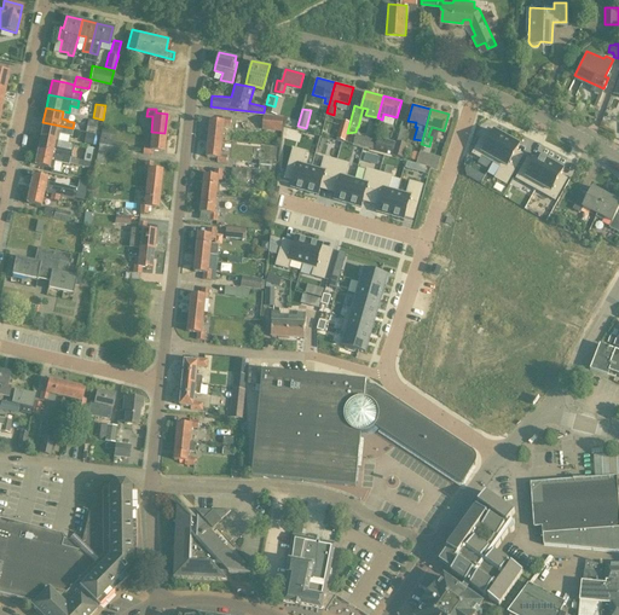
[(283,115),(264,112),(262,127),(281,129),(283,115)]
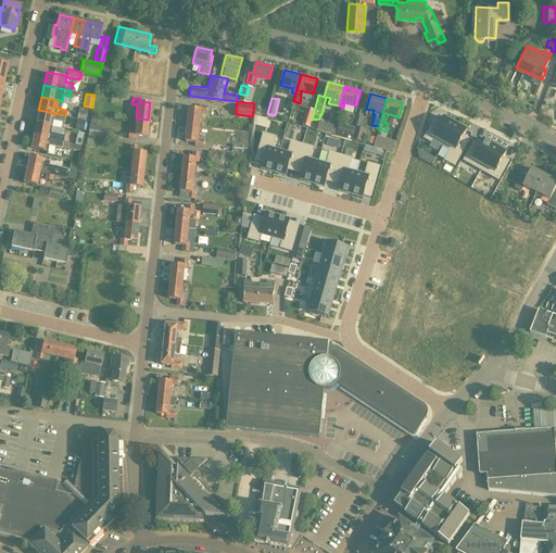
[(189,105),(187,123),(200,124),(201,110),(207,111),(207,104),(199,103),(199,107),(189,105)]
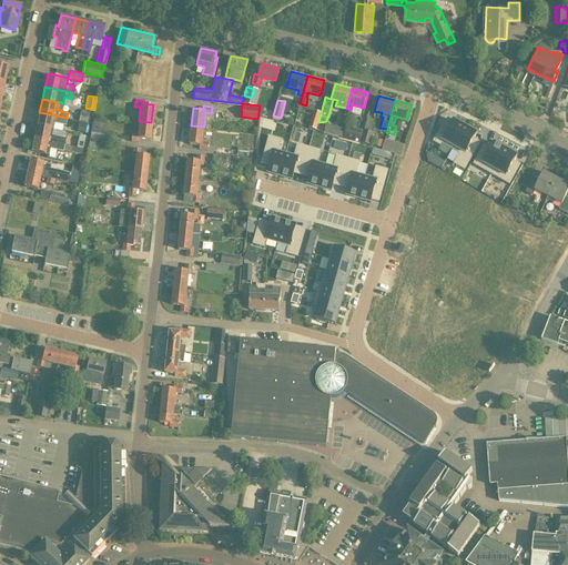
[(79,120),(88,121),(89,110),(80,108),(79,120)]
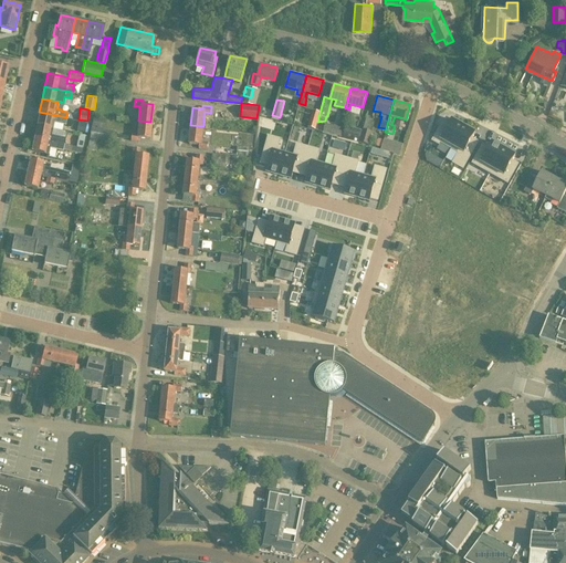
[(301,113),(296,112),(293,122),(299,123),(297,125),(307,127),(308,125),(315,127),(320,110),(312,107),(310,120),(301,117),(302,113),(301,113)]
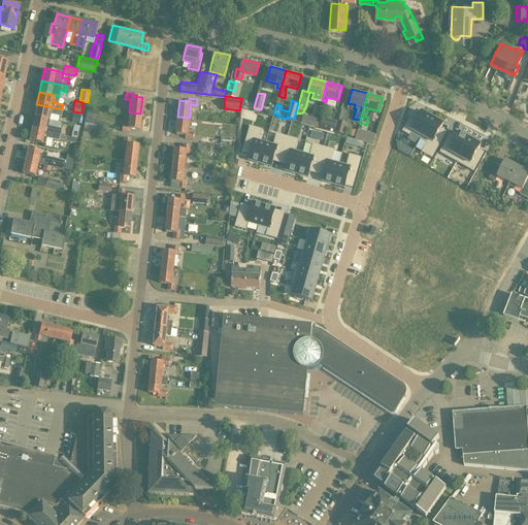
[(36,104),(34,116),(46,118),(48,119),(51,112),(61,115),(62,109),(36,104)]
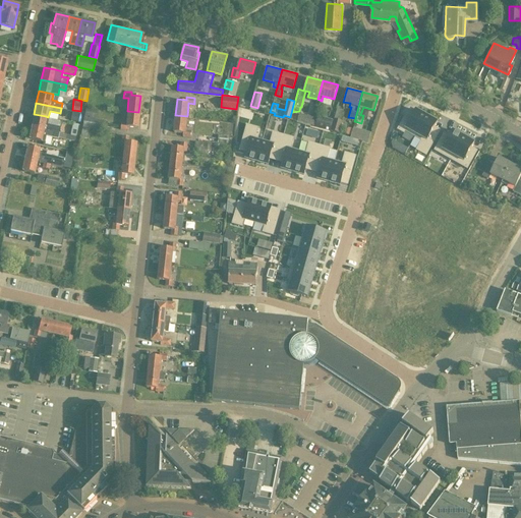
[(341,118),(343,109),(337,107),(331,129),(340,131),(343,119),(341,118)]
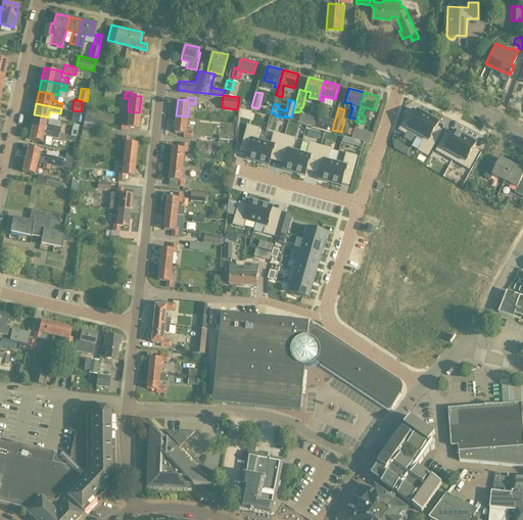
[(403,120),(398,132),(415,140),(417,136),(426,116),(425,115),(426,113),(419,109),(418,112),(416,111),(410,123),(403,120)]
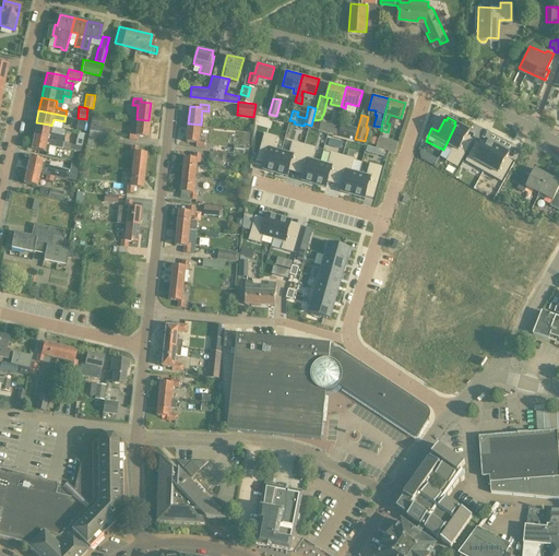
[(75,127),(84,129),(85,120),(78,118),(75,127)]
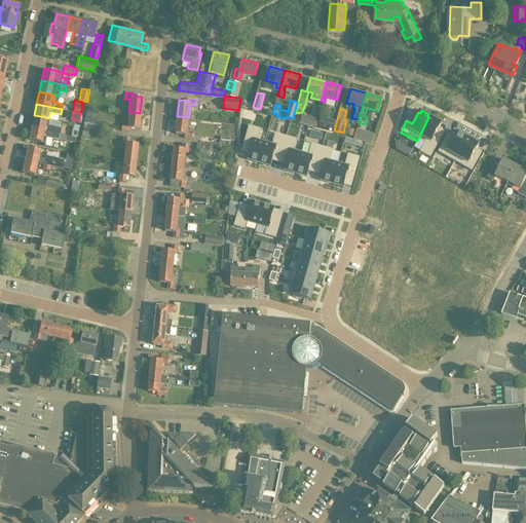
[(128,112),(127,124),(121,124),(121,129),(129,131),(129,127),(139,128),(140,113),(128,112)]
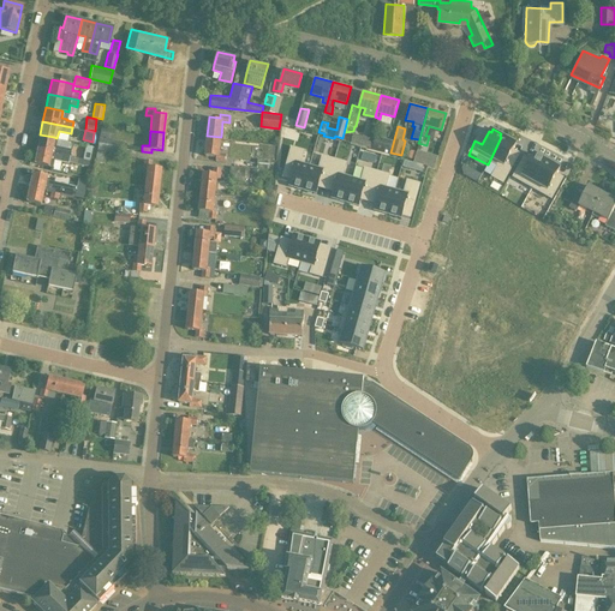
[(366,147),(369,136),(363,133),(359,145),(366,147)]
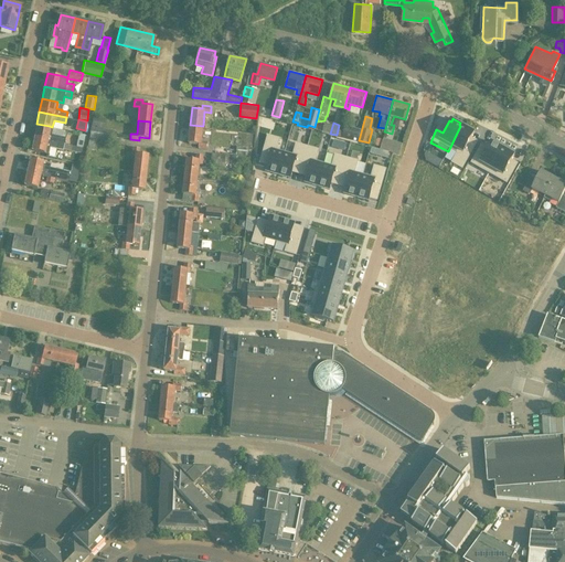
[(50,126),(36,124),(33,136),(63,142),(65,137),(48,133),(50,126)]
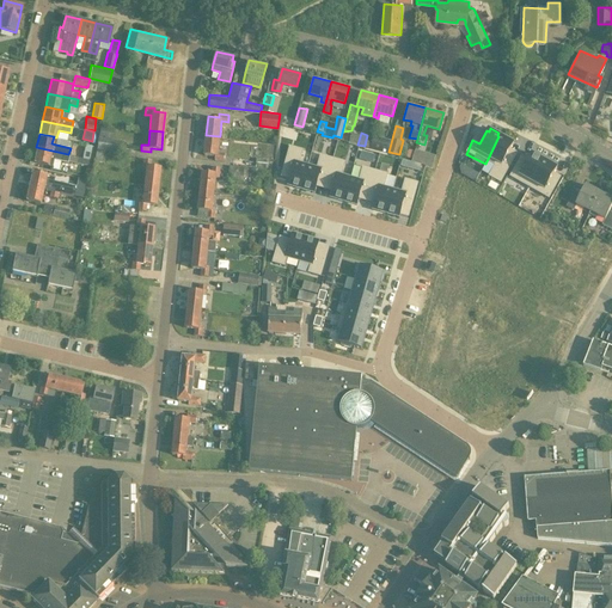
[(367,135),(365,146),(387,152),(391,139),(373,134),(372,136),(367,135)]
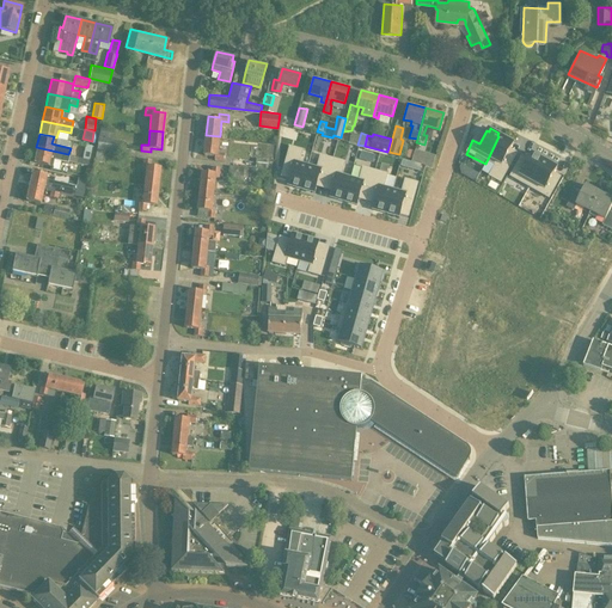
[(96,147),(104,148),(121,152),(123,140),(111,137),(98,136),(98,135),(96,147)]
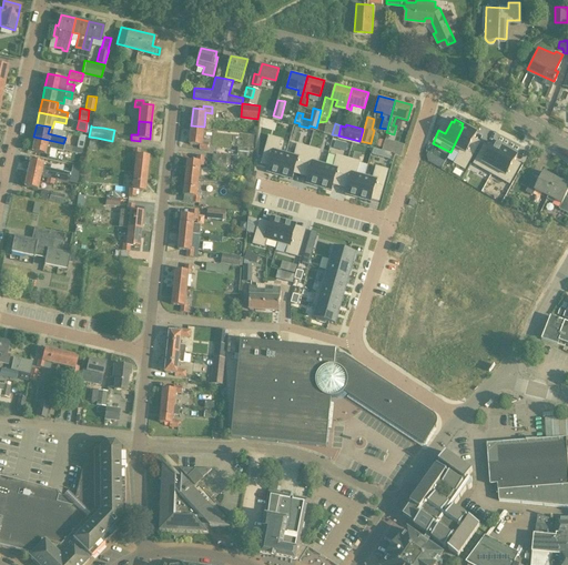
[(204,127),(191,125),(190,142),(200,143),(199,147),(208,148),(209,141),(202,140),(204,127)]
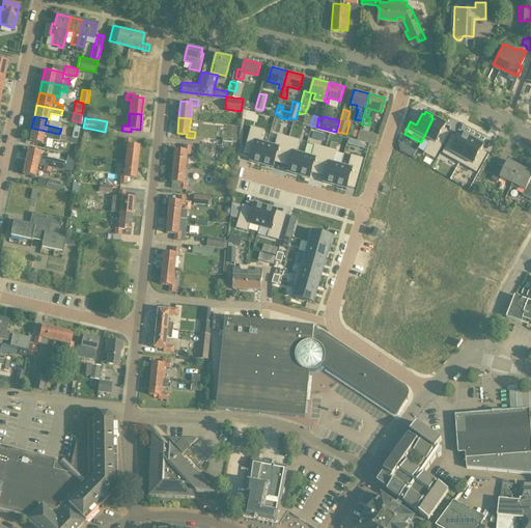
[(432,118),(423,138),(435,143),(439,136),(444,123),(442,123),(443,120),(436,117),(435,119),(432,118)]
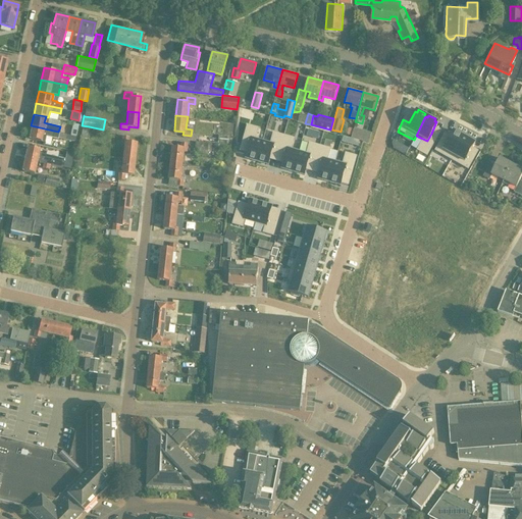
[(79,123),(73,122),(72,121),(70,134),(75,135),(79,123)]
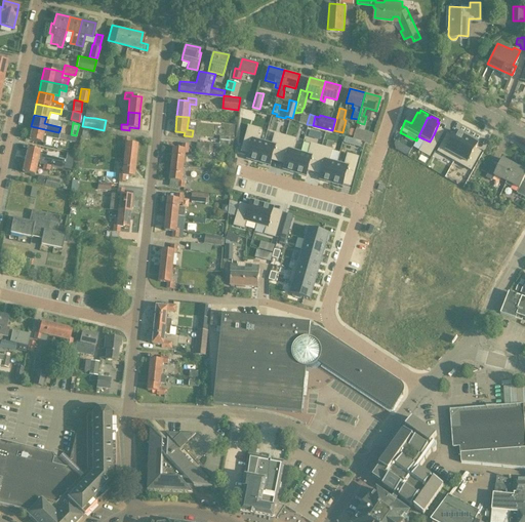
[(249,122),(243,144),(250,146),(247,155),(258,158),(265,137),(256,135),(259,125),(249,122)]
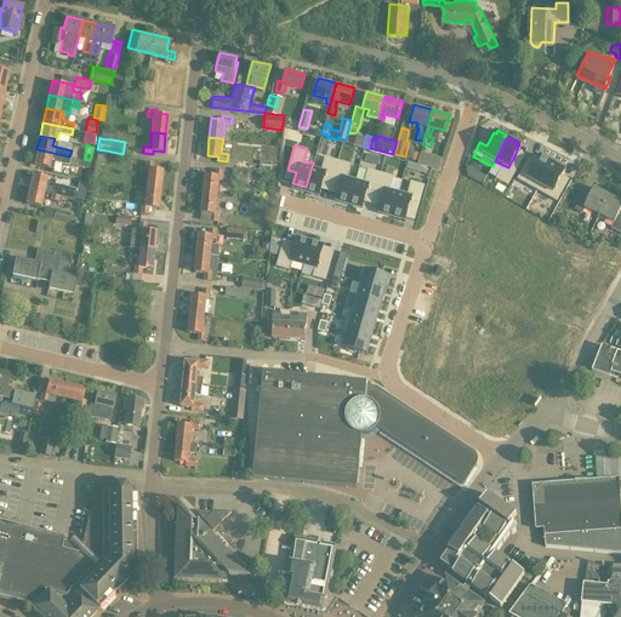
[(34,164),(52,167),(55,160),(62,161),(68,163),(69,156),(36,149),(34,164)]
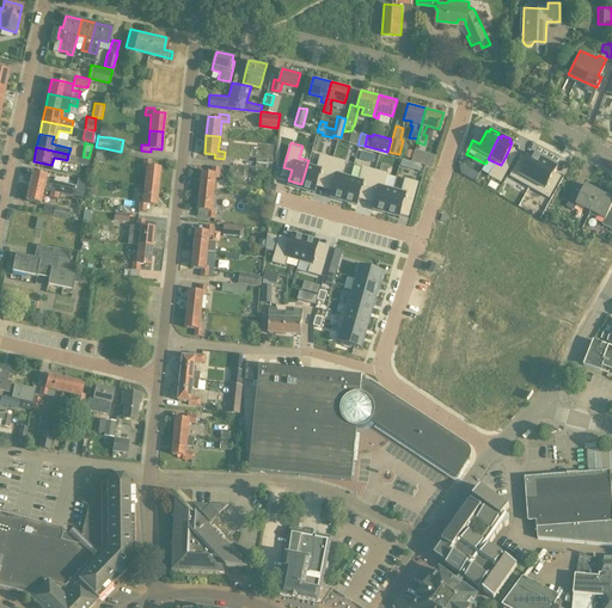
[(436,153),(422,148),(418,159),(433,164),(436,153)]
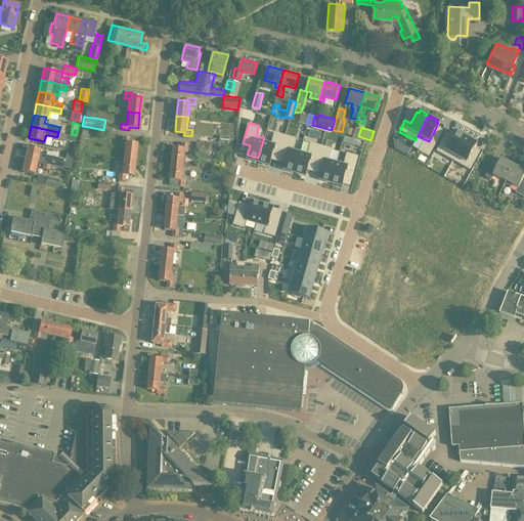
[(264,137),(258,158),(269,161),(272,152),(279,154),(286,132),(274,129),(271,139),(264,137)]
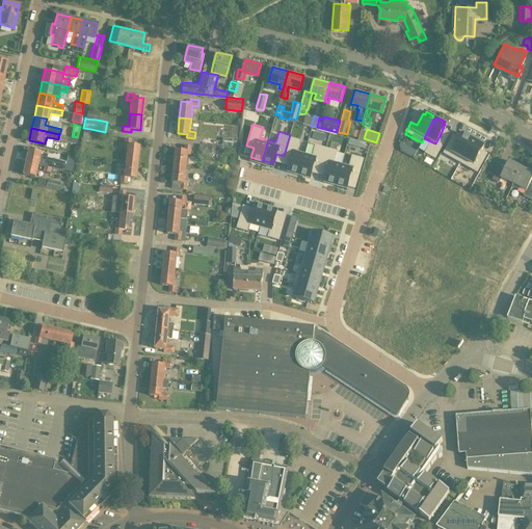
[(450,141),(444,153),(460,161),(462,157),(473,138),(471,137),(472,134),(464,131),(463,133),(461,132),(455,143),(450,141)]
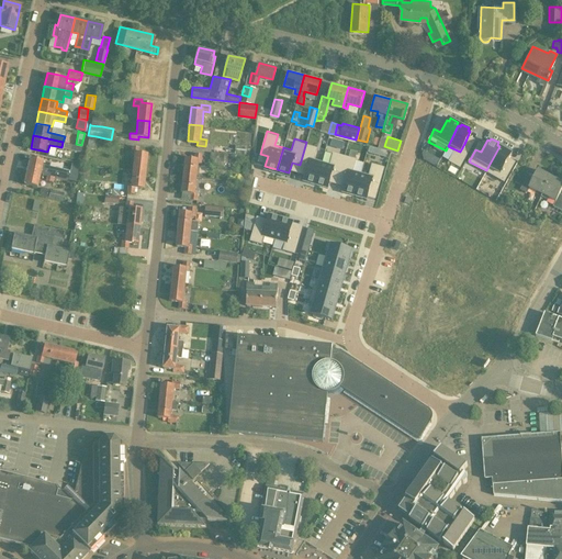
[(306,142),(300,165),(306,167),(304,177),(316,180),(322,158),(314,156),(317,145),(306,142)]
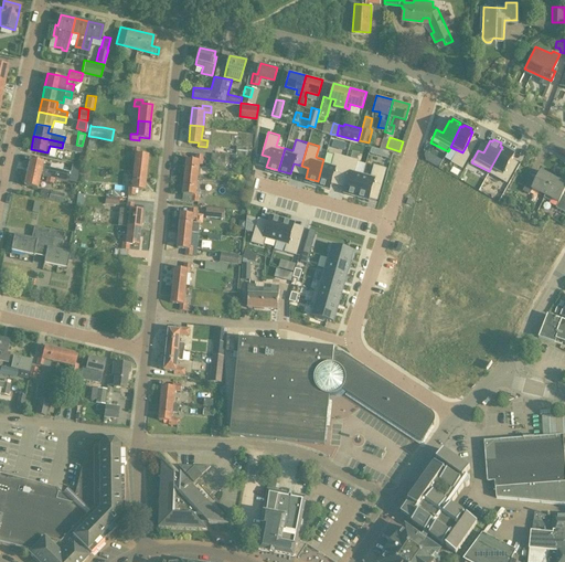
[(502,147),(491,167),(503,172),(513,152),(512,151),(513,149),(505,145),(504,148),(502,147)]
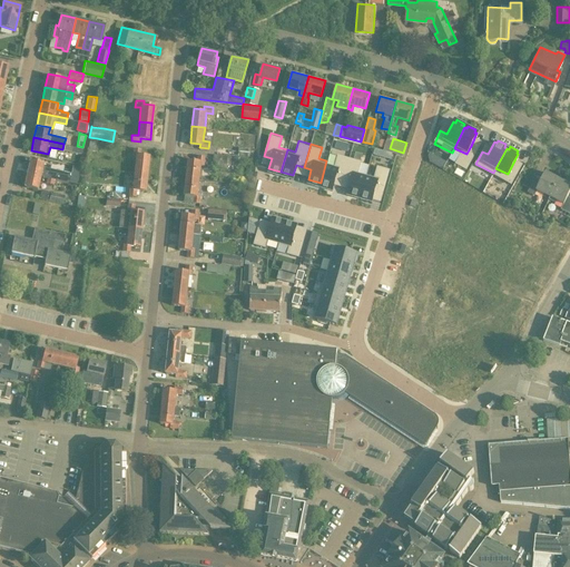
[(148,156),(139,155),(140,148),(134,148),(133,156),(136,156),(135,172),(146,173),(148,156)]
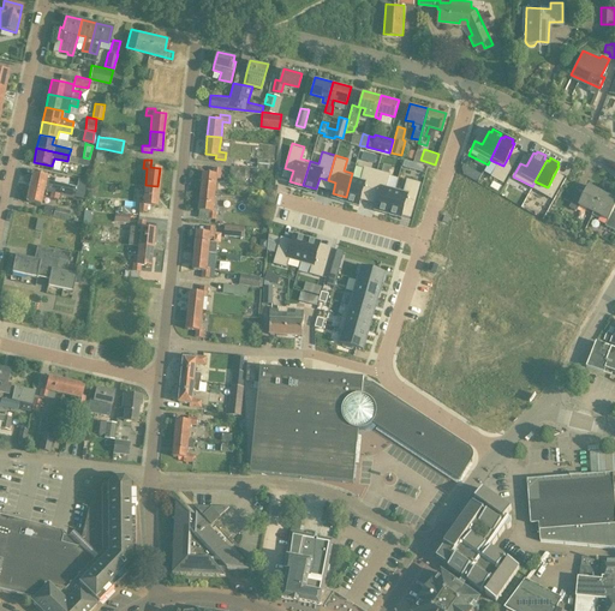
[(352,173),(346,197),(359,201),(362,190),(370,192),(377,167),(365,163),(362,175),(352,173)]
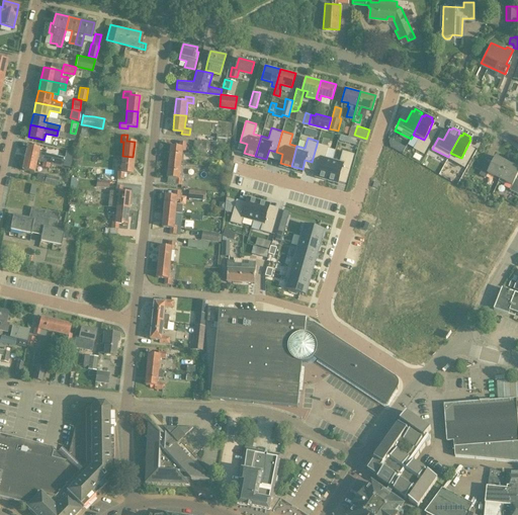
[(391,146),(402,152),(406,146),(391,138),(389,141),(391,146)]
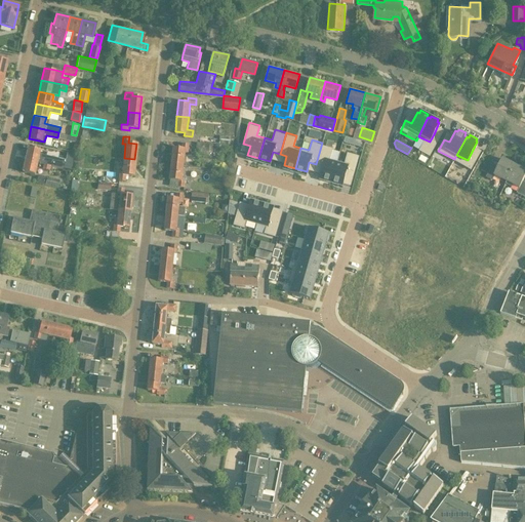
[(209,143),(197,141),(196,152),(208,153),(209,151),(212,152),(213,143),(209,143)]
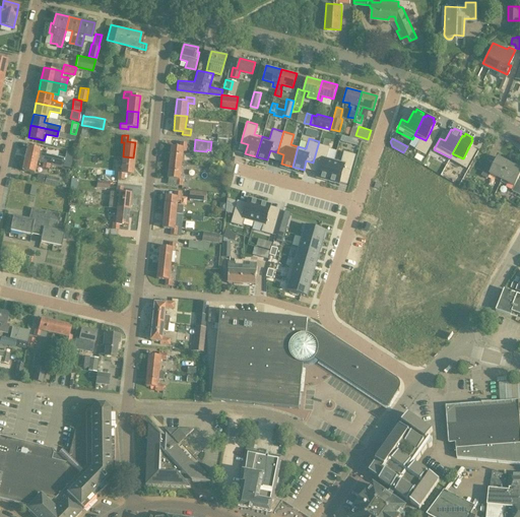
[(172,145),(171,162),(182,163),(183,149),(186,149),(187,141),(181,140),(180,146),(172,145)]
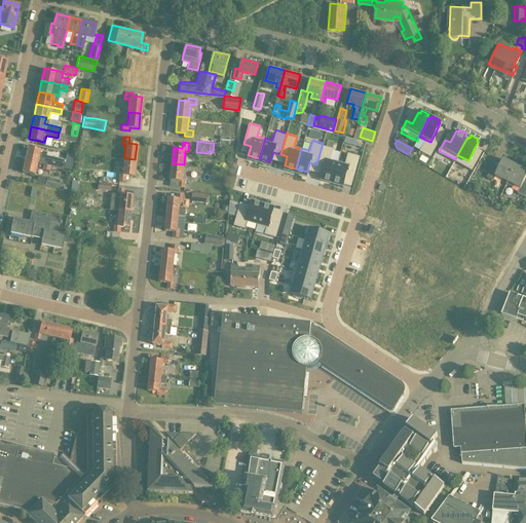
[(323,143),(316,164),(324,166),(321,176),(332,179),(338,158),(330,156),(333,146),(332,146),(327,144),(323,143)]
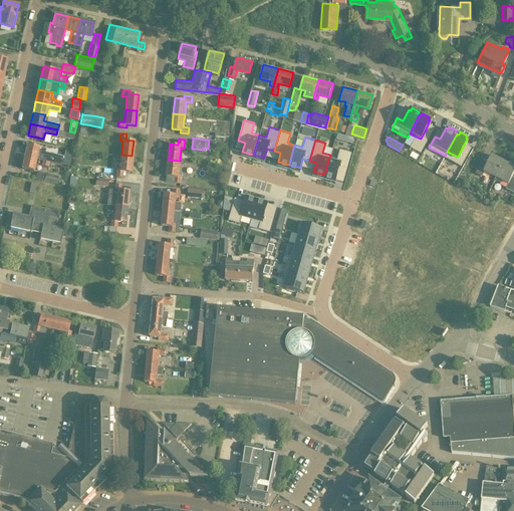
[(27,144),(24,156),(38,159),(48,161),(49,157),(50,155),(44,154),(45,148),(27,144)]
